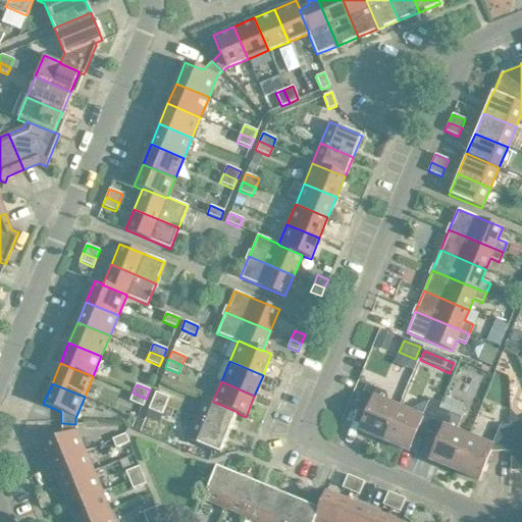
[(383,440),(398,407),(385,402),(386,399),(384,392),(366,384),(356,408),(367,412),(360,431),(383,440)]
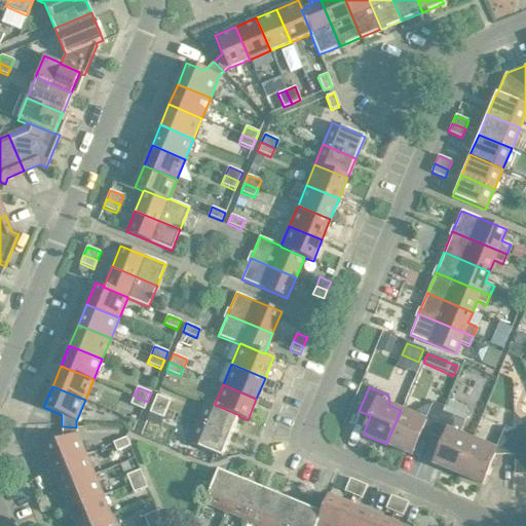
[(166,409),(170,401),(156,395),(153,404),(166,409)]
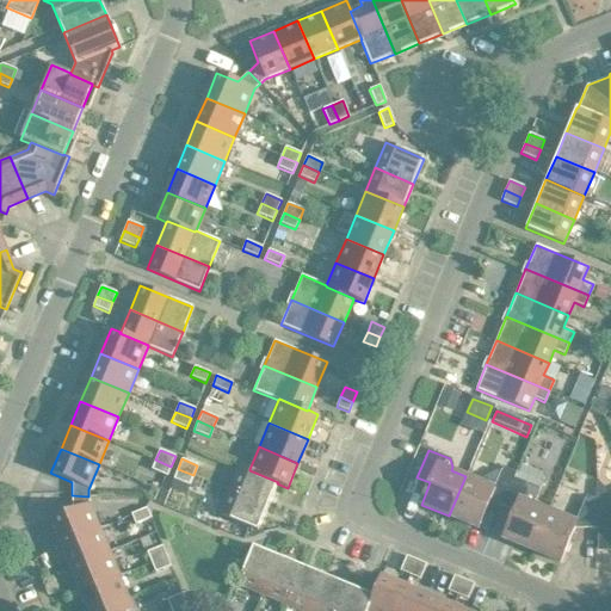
[(155,460),(152,469),(167,476),(171,467),(155,460)]
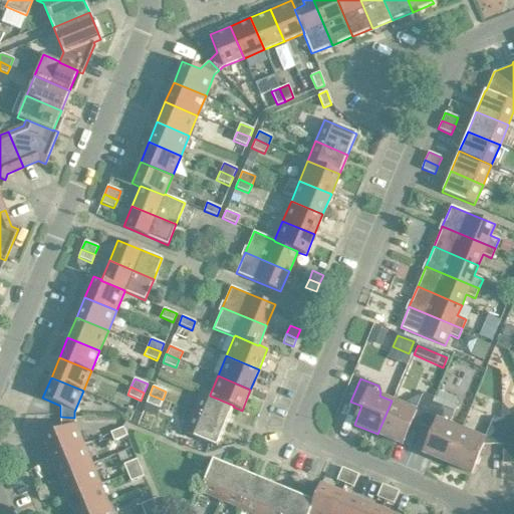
[(453,411),(456,404),(454,397),(437,391),(434,398),(432,402),(453,411)]
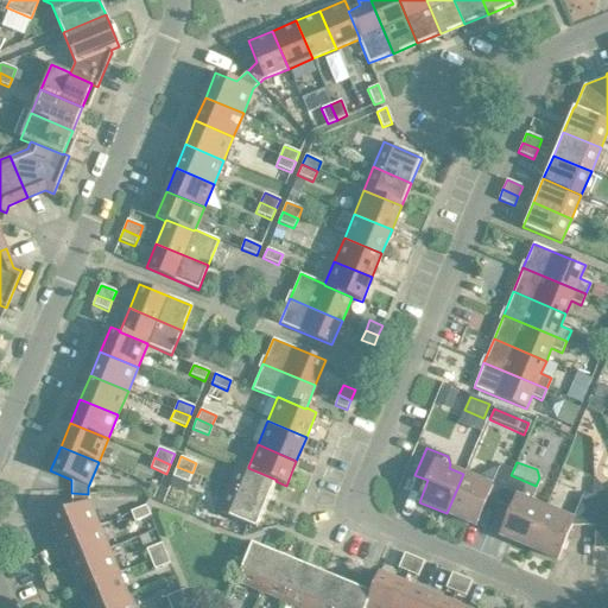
[(248,468),(248,467),(239,463),(228,488),(266,504),(276,481),(277,480),(248,468)]
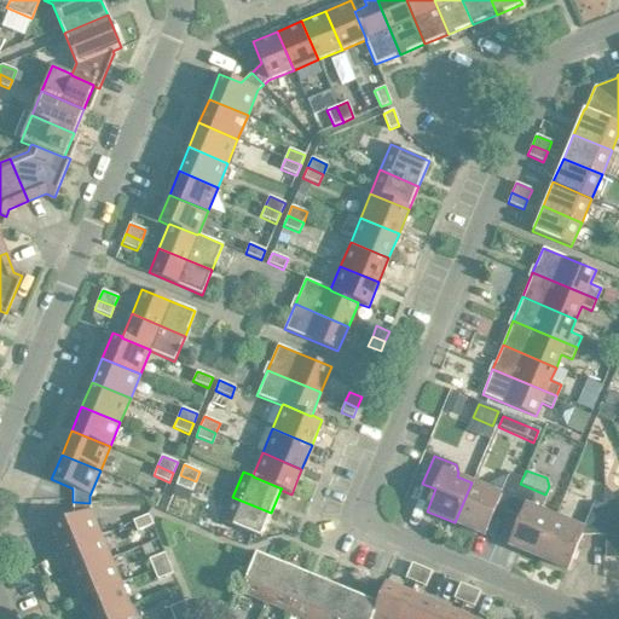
[(520,484),(522,479),(509,473),(507,479),(502,476),(489,484),(487,490),(472,482),(455,522),(484,534),(496,507),(508,512),(520,484)]
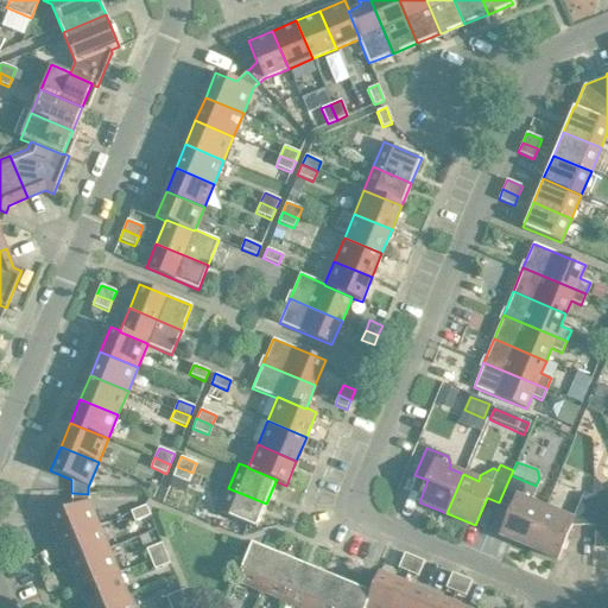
[(188,483),(192,473),(177,467),(172,476),(188,483)]
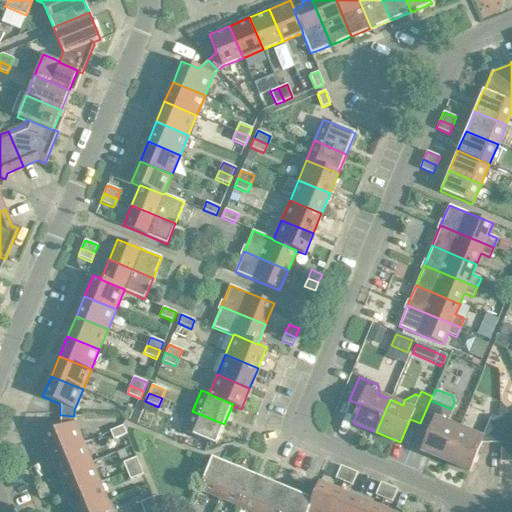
[(446,422),(451,409),(430,400),(420,423),(431,428),(421,451),(445,461),(459,428),(446,422)]
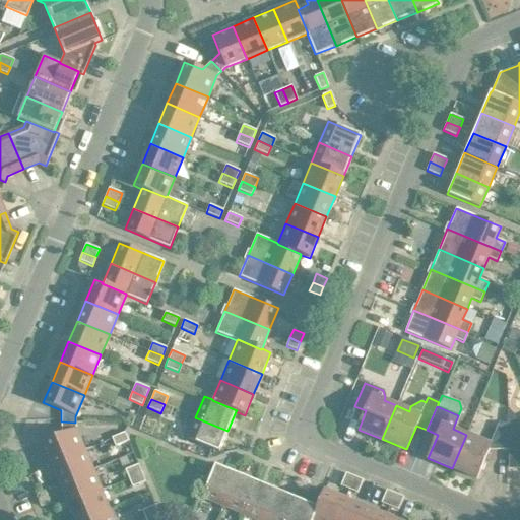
[(519,434),(516,424),(516,420),(509,411),(507,411),(507,424),(507,449),(508,449),(508,469),(519,469),(519,449),(519,434)]
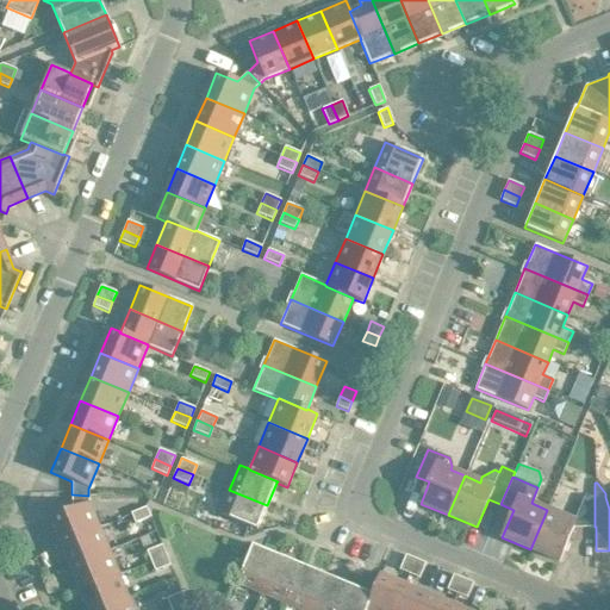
[(267,505),(229,490),(218,515),(256,530),(267,505)]
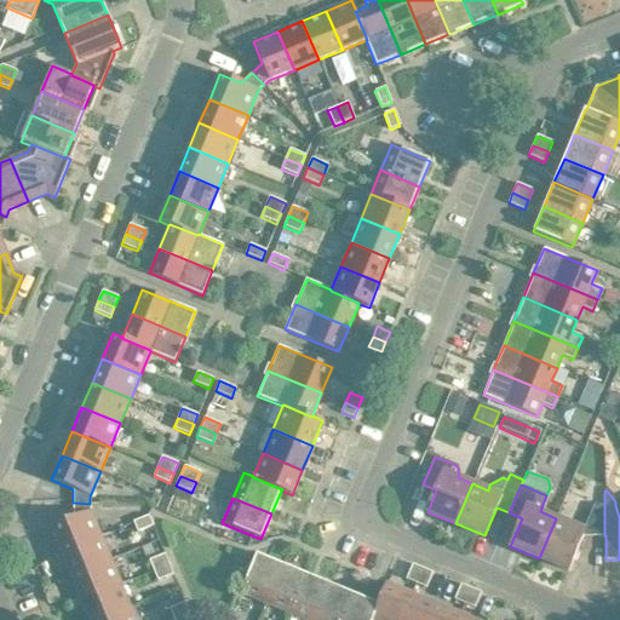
[(90,511),(90,504),(73,503),(73,517),(51,527),(62,552),(101,535),(90,511)]
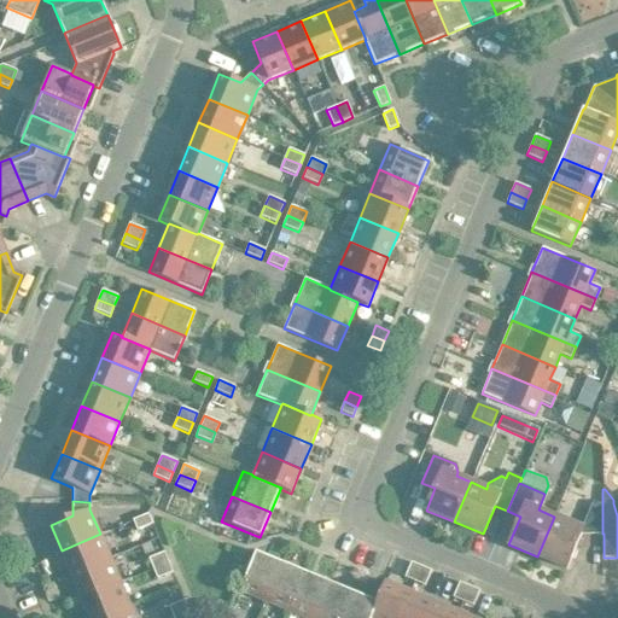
[(554,517),(537,557),(566,569),(581,534),(602,534),(602,503),(576,505),(569,523),(554,517)]
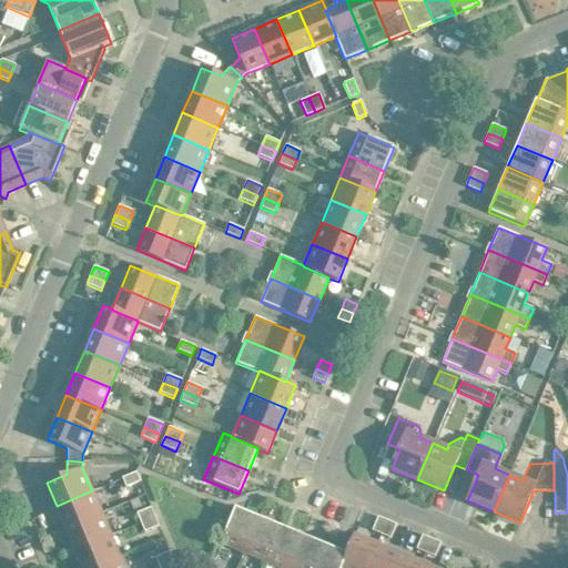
[(140,482),(137,473),(122,478),(125,488),(140,482)]
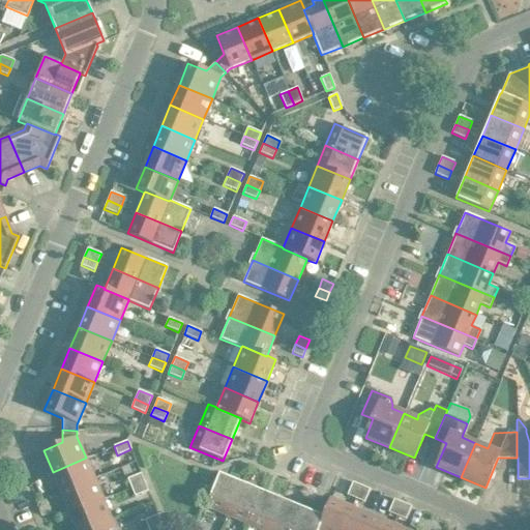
[(94,478),(86,458),(53,472),(61,493),(94,478)]
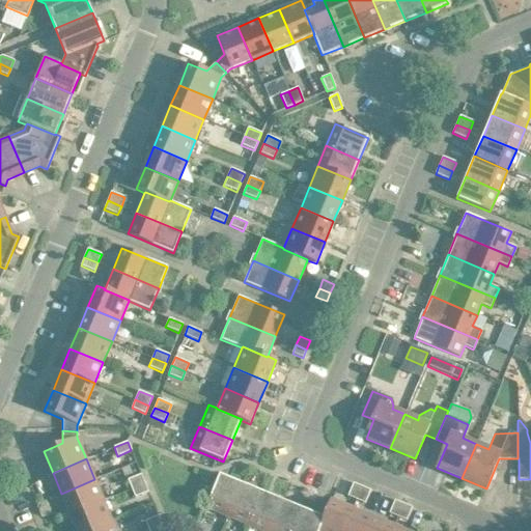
[(128,480),(131,488),(144,483),(141,474),(128,480)]
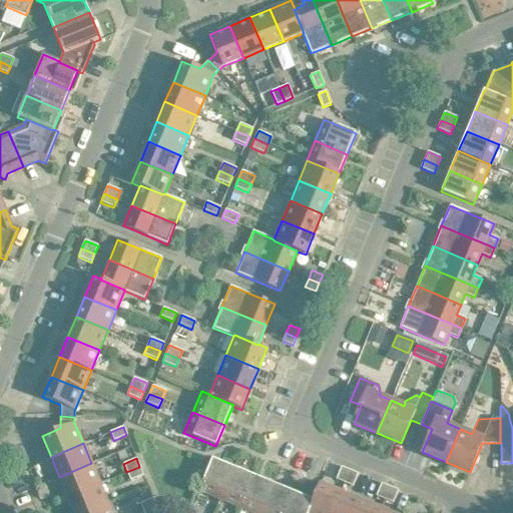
[(199,491),(219,499),(232,467),(212,459),(199,491)]
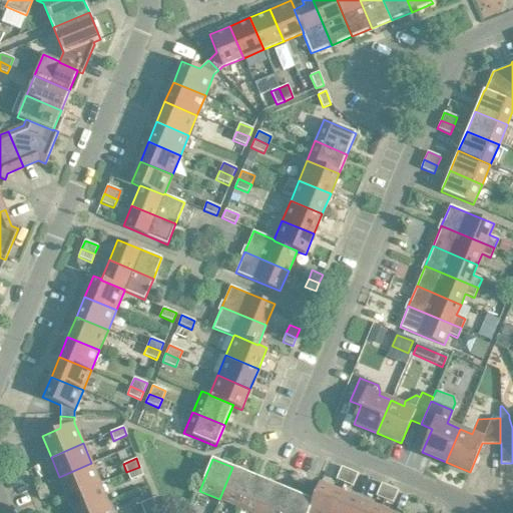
[(99,483),(91,463),(59,477),(67,496),(99,483)]
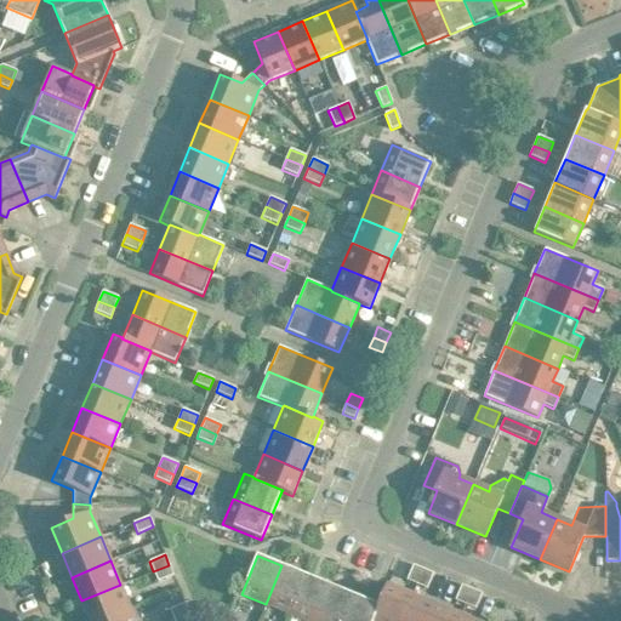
[(416,585),(422,569),(412,564),(406,581),(416,585)]
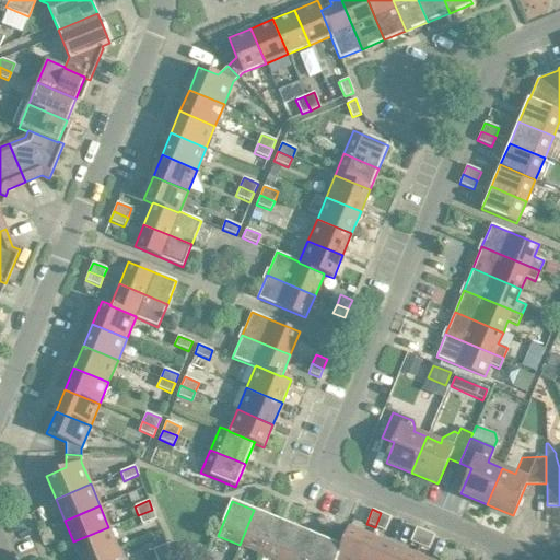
[(152,510),(138,515),(142,524),(156,518),(152,510)]
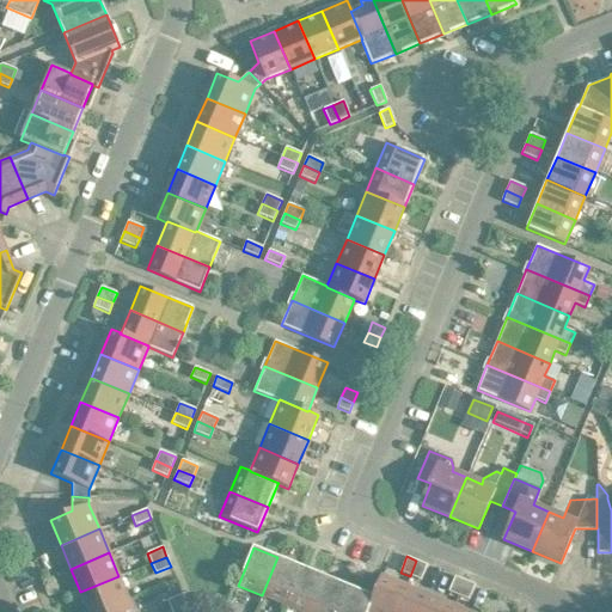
[(301,567),(277,557),(262,595),(286,606),(301,567)]
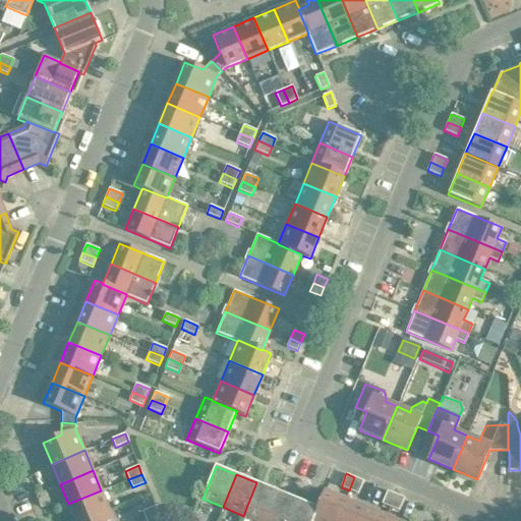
[(363,480),(354,477),(349,490),(358,495),(363,480)]
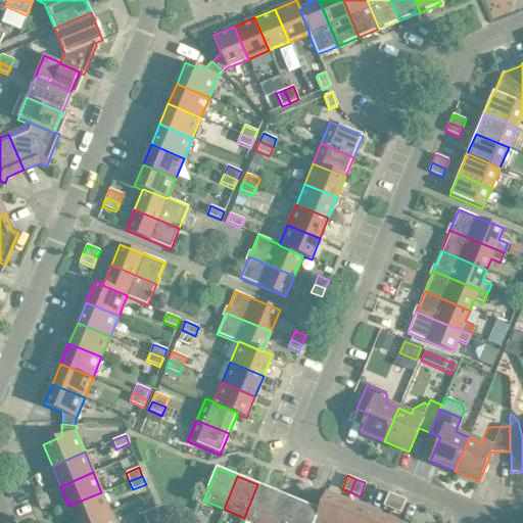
[(244,518),(257,522),(266,522),(278,493),(257,484),(244,518)]
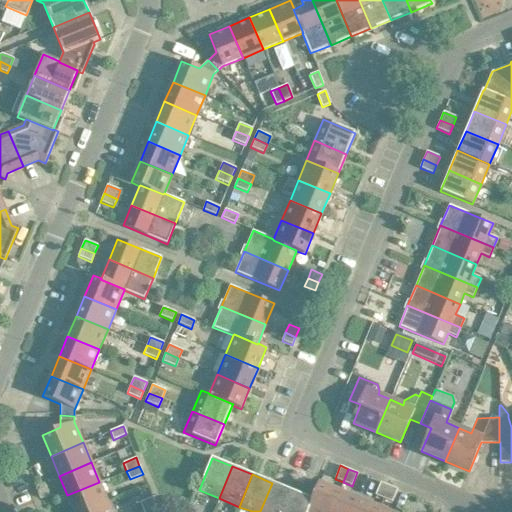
[(84,511),(108,502),(99,482),(67,495),(74,511),(84,511)]
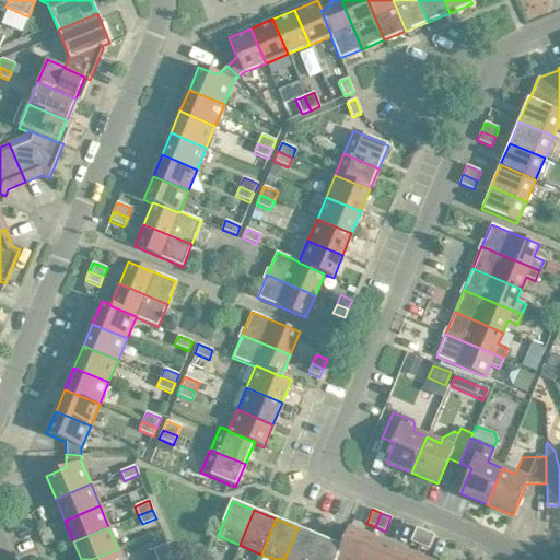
[(336,559),(361,559),(371,537),(349,527),(341,546),(336,559)]
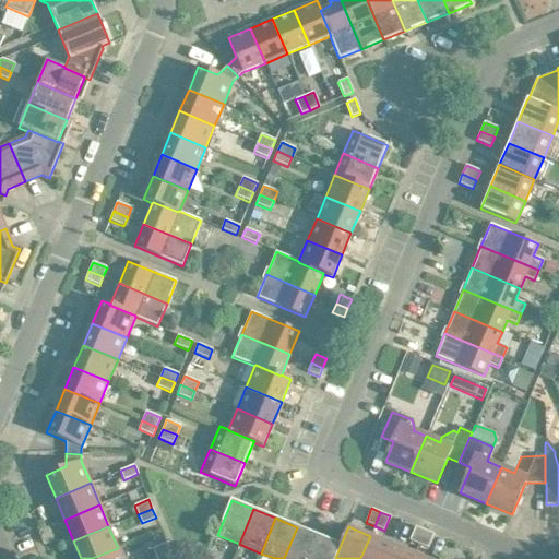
[(418,545),(424,531),(415,526),(409,540),(418,545)]
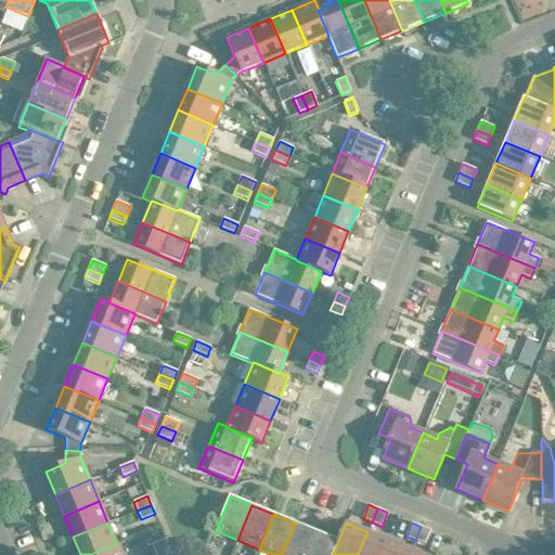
[(282,554),(307,554),(317,532),(295,524),(282,554)]
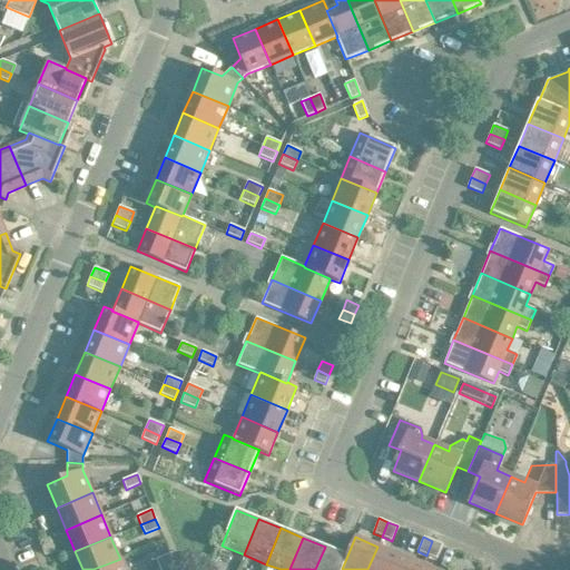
[(442,544),(432,541),(426,556),(436,559),(442,544)]
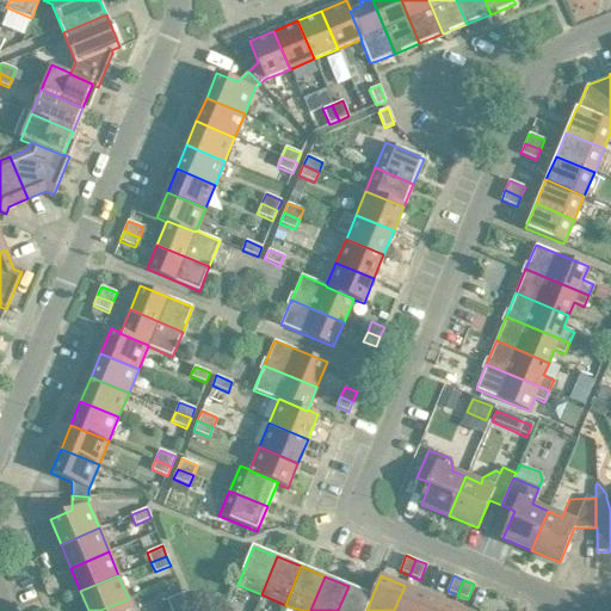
[(366,610),(372,596),(349,586),(338,610),(366,610)]
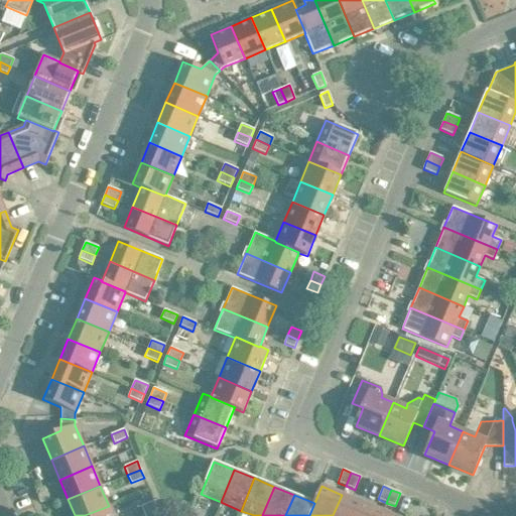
[(333,515),(357,515),(362,503),(342,495),(333,515)]
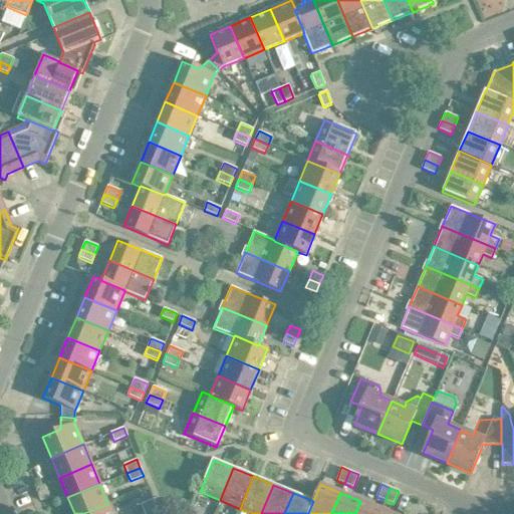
[(141,504),(144,513),(157,508),(153,499),(141,504)]
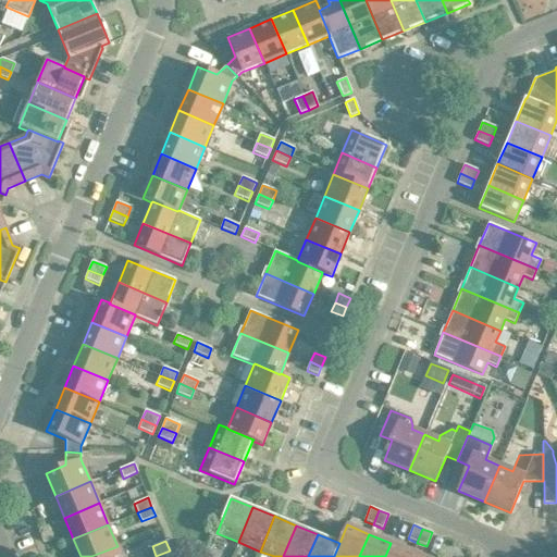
[(385,556),(410,556),(412,553),(391,543),(385,556)]
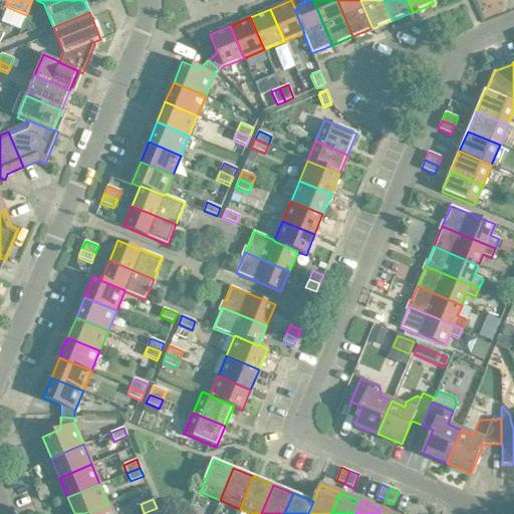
[(111,513),(108,504),(84,513),(111,513)]
